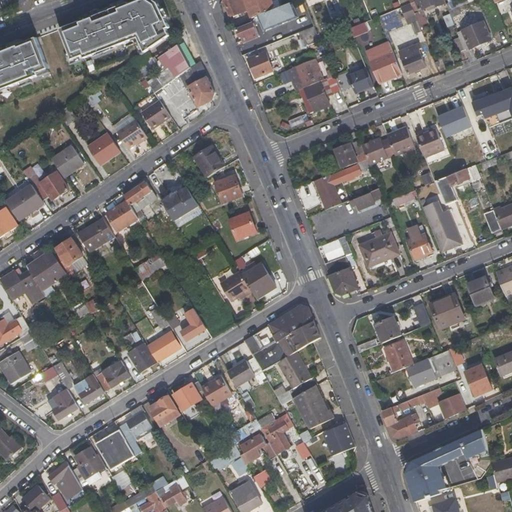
[(61,30),(73,61),(84,57),(85,59),(133,41),(132,38),(138,36),(146,54),(151,51),(171,37),(168,30),(171,28),(159,5),(157,6),(154,0),(153,0),(138,0),(137,0),(138,2),(130,5),(129,4),(61,30)]
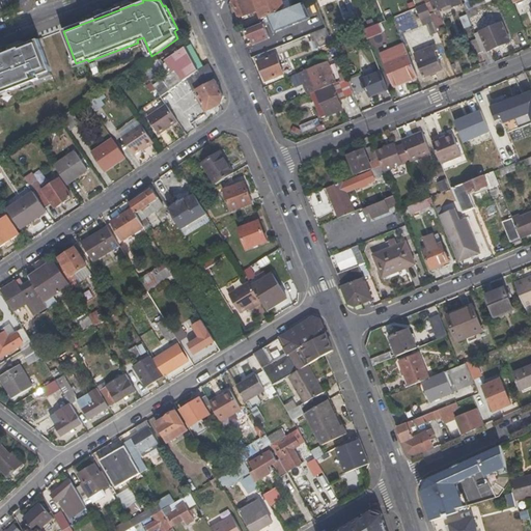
[(256,11),(258,10),(261,19),(284,9),(280,0),(231,0),(239,18),(249,15),(256,11)]
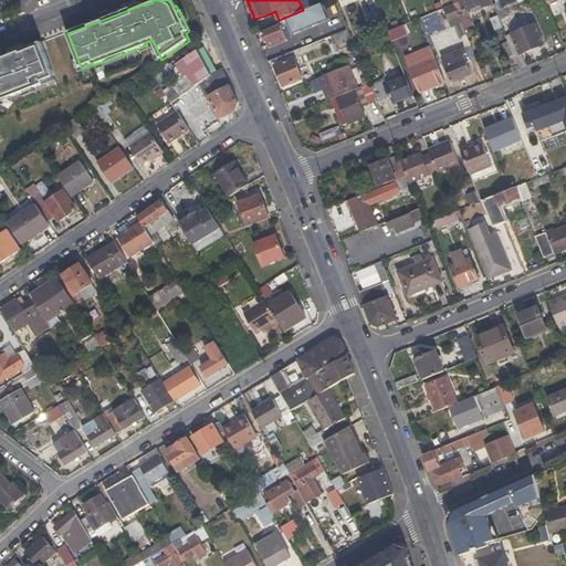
[(463,0),(461,1),(459,2),(463,13),(468,12),(482,7),(483,9),(494,6),(492,0),(463,0)]
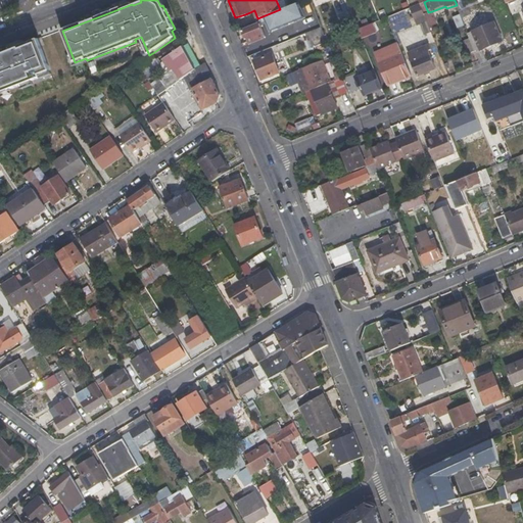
[(428,12),(424,2),(419,4),(429,28),(438,25),(432,11),(428,12)]
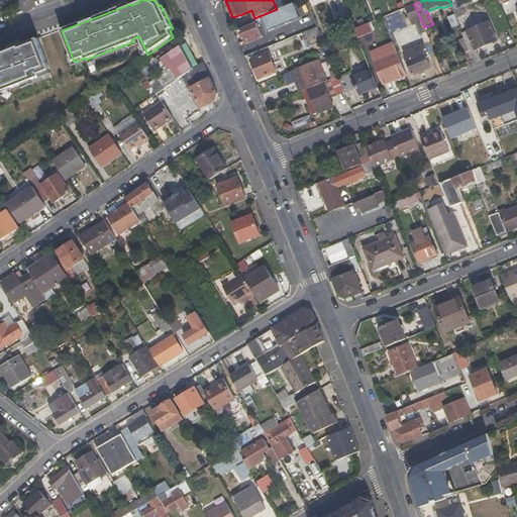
[(415,24),(420,35),(426,33),(424,27),(414,4),(404,8),(408,17),(404,19),(408,28),(415,24)]
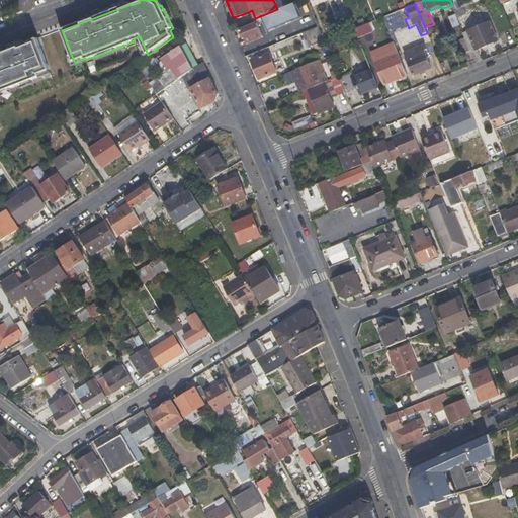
[(469,5),(455,11),(458,18),(468,14),(466,10),(470,9),(469,5)]
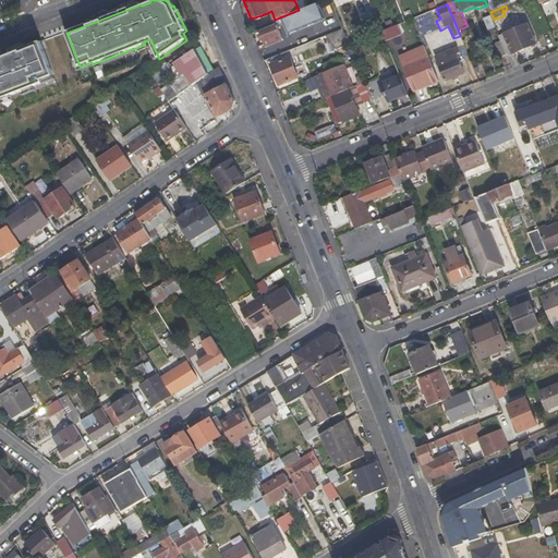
[(402,15),(404,22),(413,19),(410,12),(402,15)]
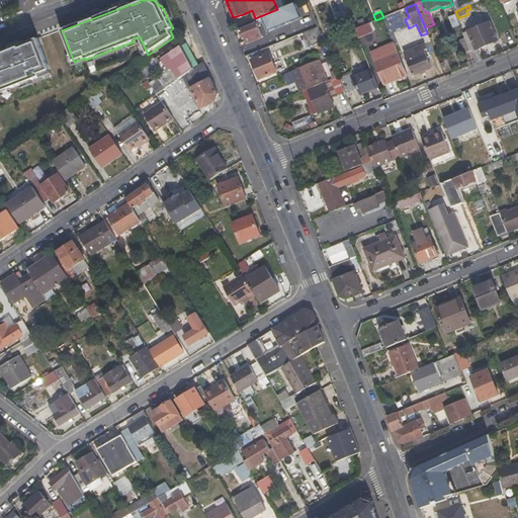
[(358,20),(358,23),(353,25),(355,28),(366,24),(364,18),(358,20)]
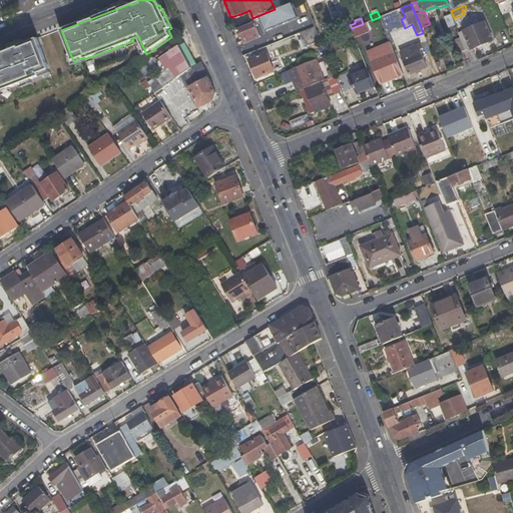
[(313,19),(305,22),(308,30),(316,27),(313,19)]
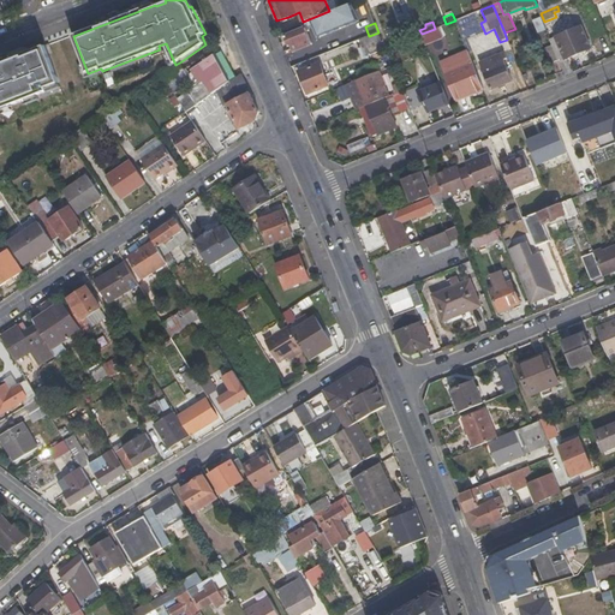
[(560,60),(563,72),(565,76),(573,72),(572,69),(567,59),(590,49),(587,43),(592,42),(585,25),(560,36),(560,39),(551,42),(553,46),(560,60)]
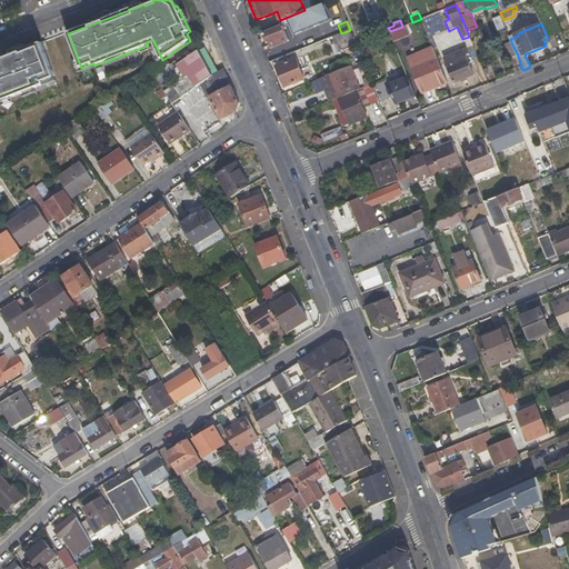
[(387,25),(379,28),(382,35),(390,31),(388,28),(387,25)]
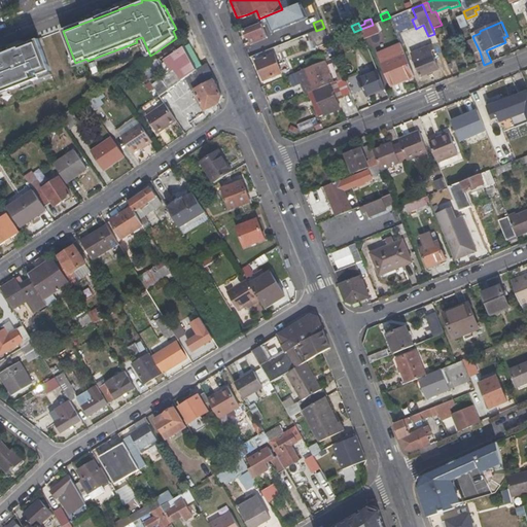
[(251,44),(254,44),(258,54),(282,45),(278,34),(268,38),(261,25),(244,32),(247,41),(249,41),(251,44)]
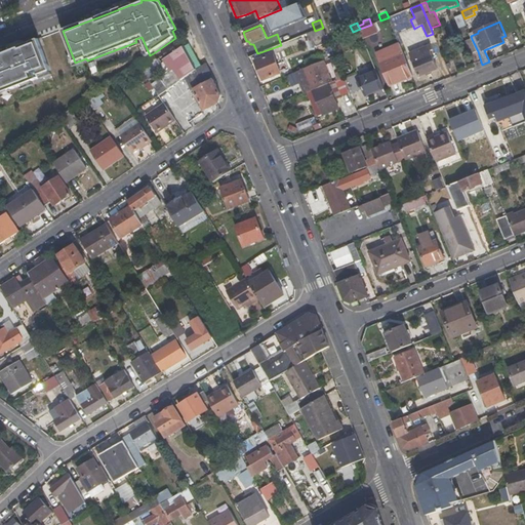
[(374,32),(371,25),(360,29),(363,37),(374,32)]
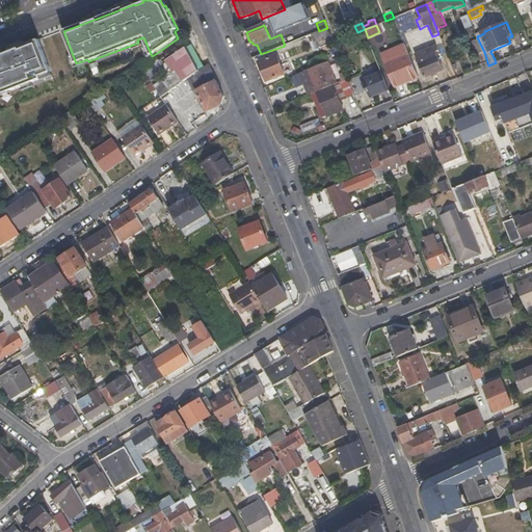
[(312,34),(317,49),(333,43),(327,28),(319,31),(312,34)]
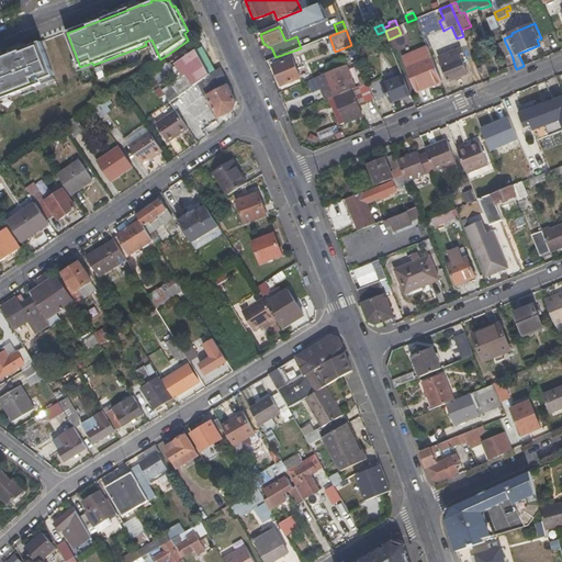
[(378,34),(381,42),(389,40),(385,31),(378,34)]
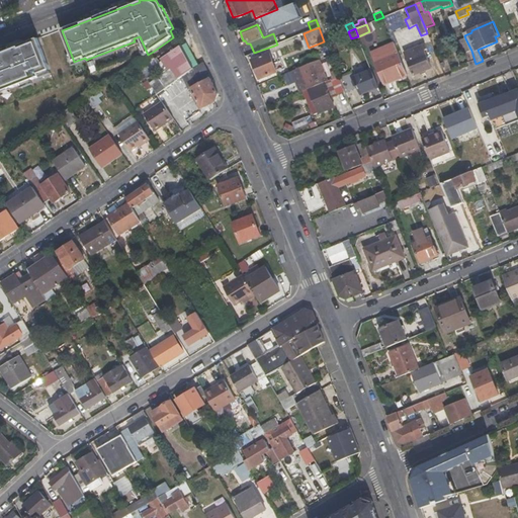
[(458,40),(463,54),(471,51),(465,38),(458,40)]
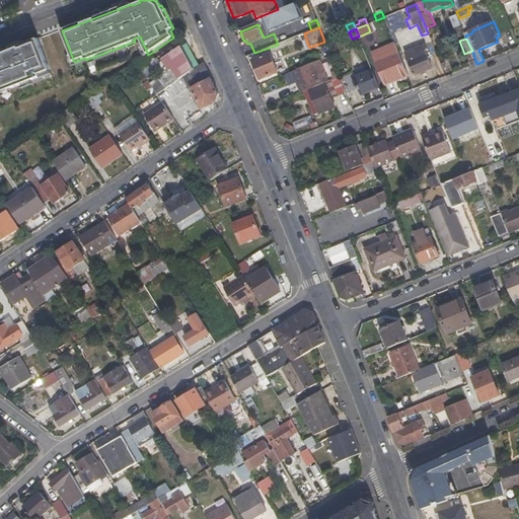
[(39,40),(0,54),(0,131),(0,130),(0,89),(10,86),(11,89),(42,77),(41,75),(51,71),(39,40)]
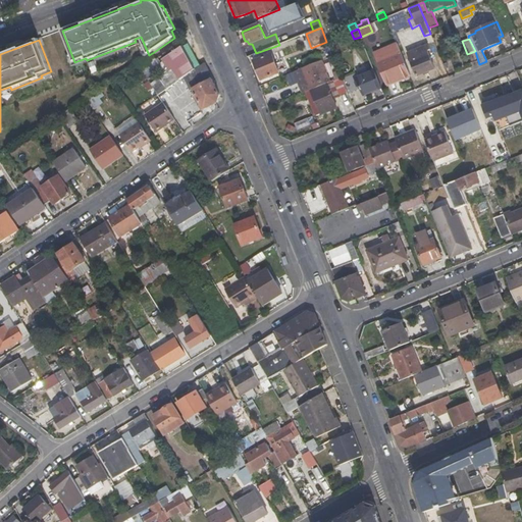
[(400,53),(397,44),(374,52),(387,85),(410,76),(400,53)]
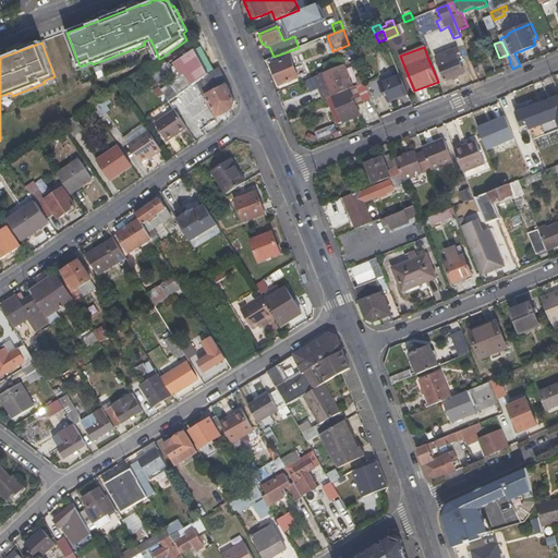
[(458,56),(460,55),(458,48),(437,57),(446,82),(464,74),(458,56)]
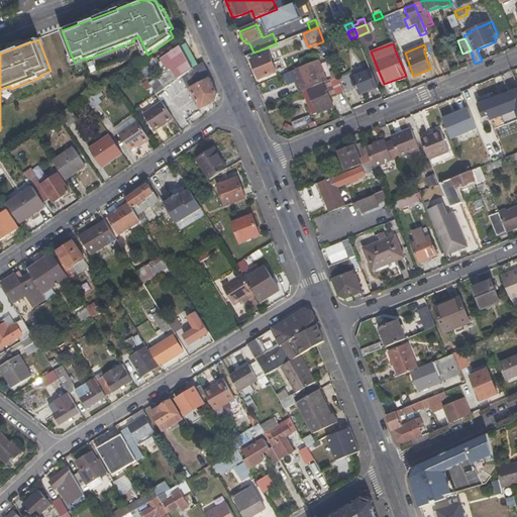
[(165,89),(178,81),(185,76),(193,70),(180,46),(161,60),(169,71),(161,76),(159,77),(150,83),(158,94),(165,89)]
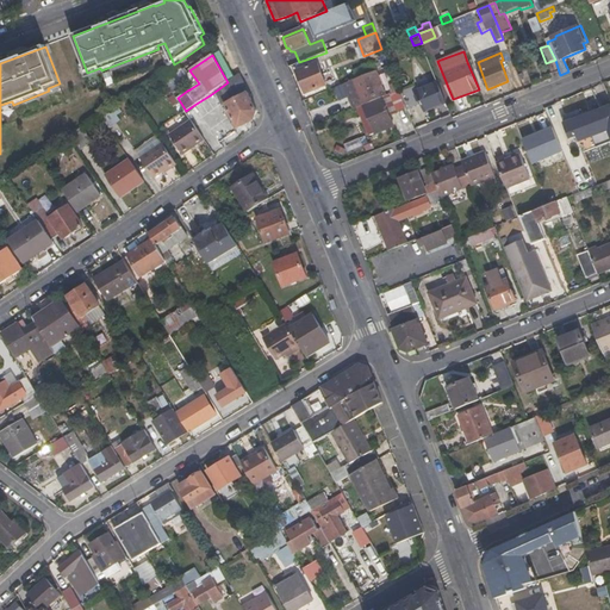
[(187,86),(188,72),(185,68),(180,61),(174,64),(162,73),(174,94),(187,86)]
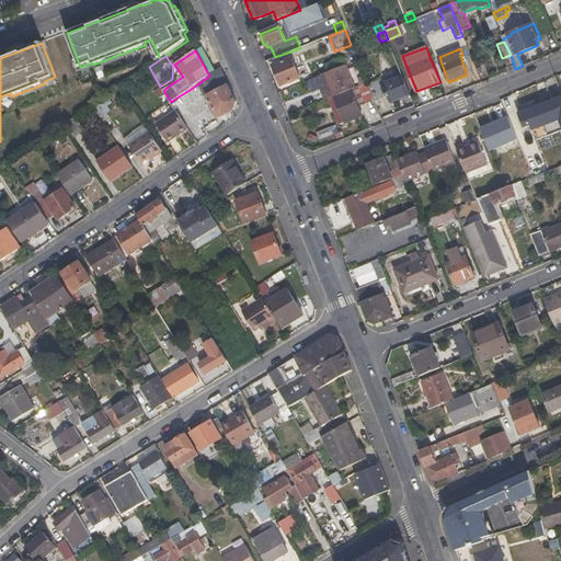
[(273,67),(282,86),(299,79),(292,59),(273,67)]
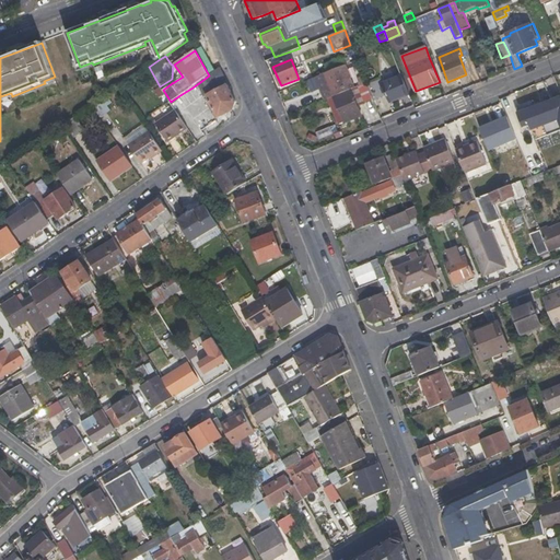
[(174,65),(173,66),(172,79),(174,82),(183,77),(174,65)]
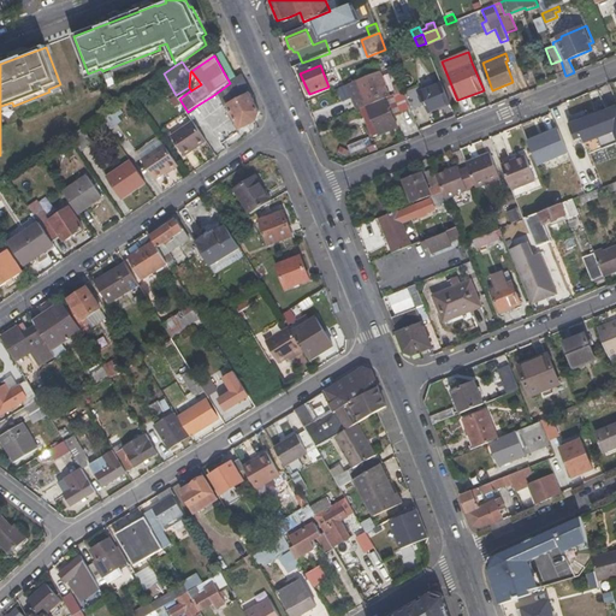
[(378,72),(356,82),(367,107),(386,99),(389,98),(378,72)]
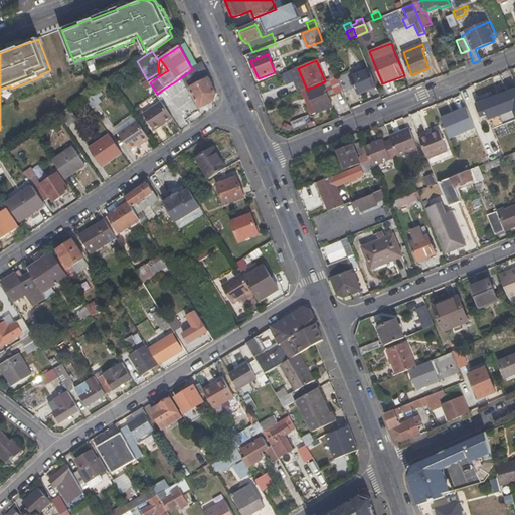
[(217,94),(202,62),(198,65),(192,69),(184,75),(190,88),(200,109),(215,102),(217,94)]
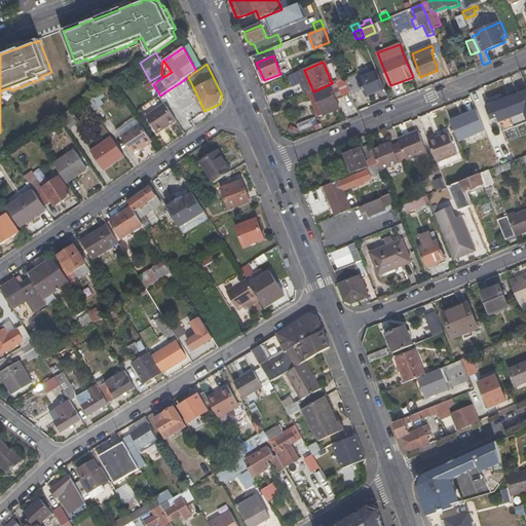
[(360,78),(367,97),(384,88),(377,72),(360,78)]
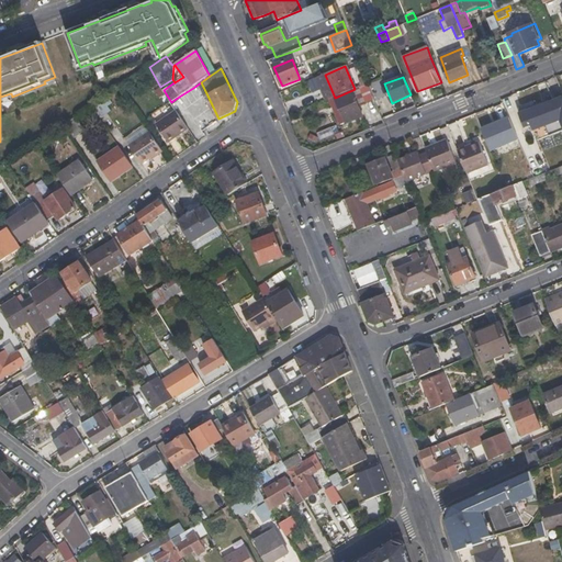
[(373,101),(367,83),(359,87),(364,103),(373,101)]
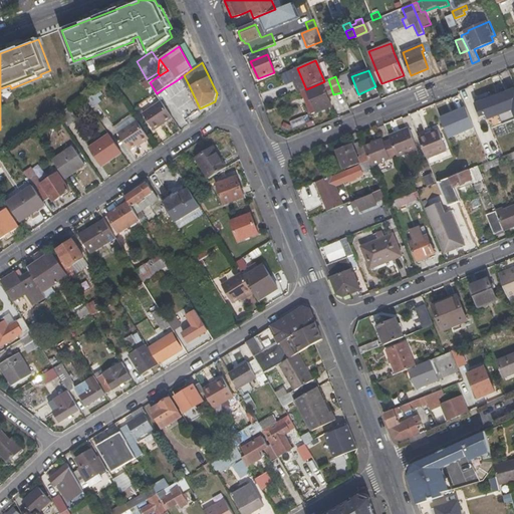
[(328,79),(324,81),(322,82),(328,98),(333,94),(328,79)]
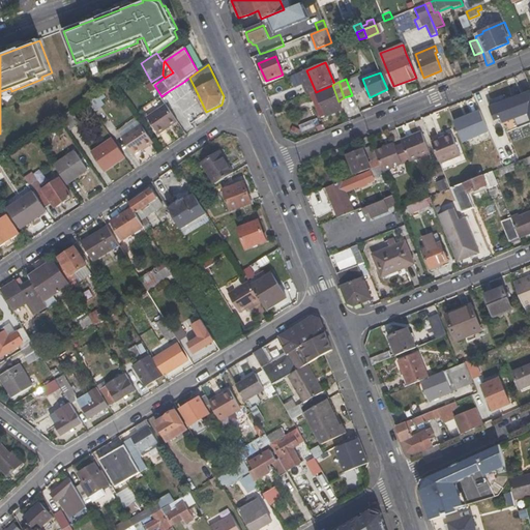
[(339,101),(332,85),(316,92),(326,117),(342,110),(339,101)]
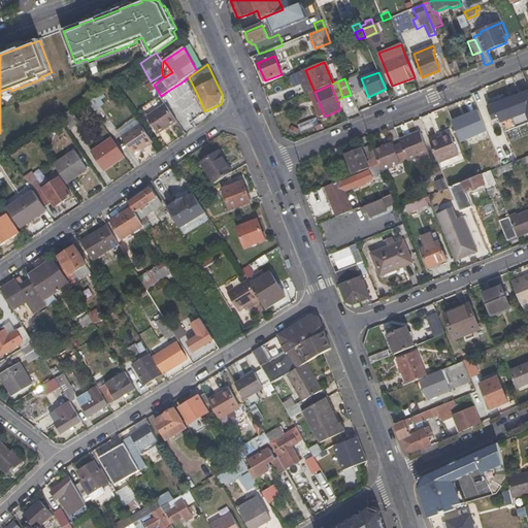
[(106,97),(102,91),(98,94),(101,100),(106,97)]
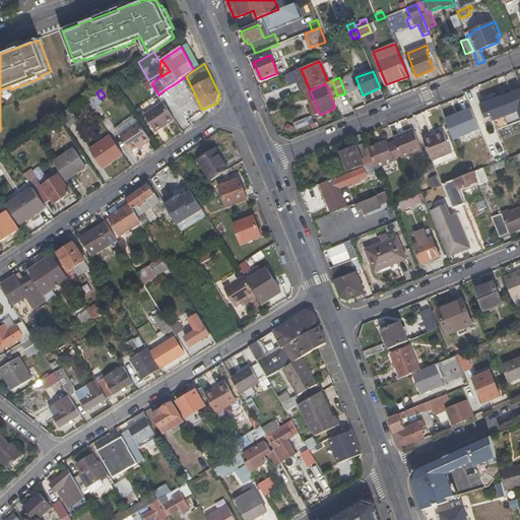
[(96,92),(87,99),(94,110),(104,103),(100,99),(96,92)]
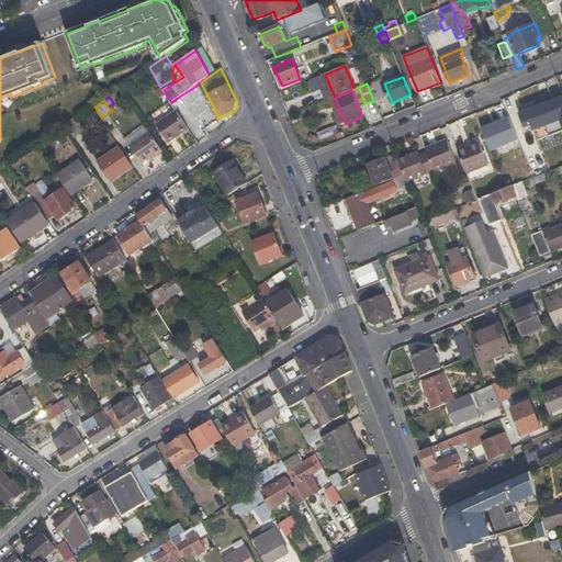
[(549,125),(561,120),(554,100),(519,114),(526,130),(532,126),(538,141),(552,135),(549,125)]
